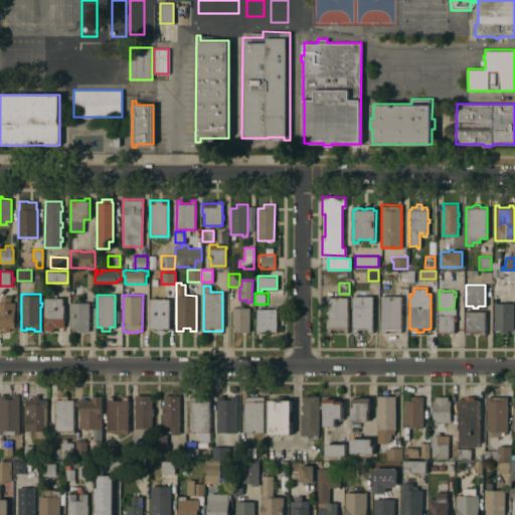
[(0,302),(1,302),(1,296),(10,296),(10,302),(14,302),(14,327),(9,327),(9,331),(4,331),(4,327),(0,327),(0,302)]
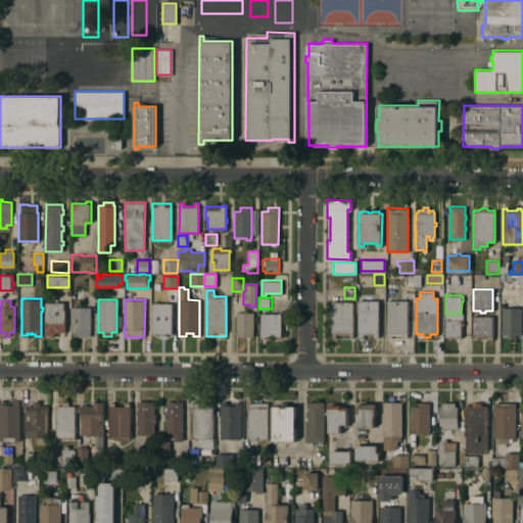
[(378,337),(373,337),(373,334),(363,334),(363,337),(359,337),(359,333),(357,333),(357,328),(359,328),(359,325),(357,325),(357,320),(359,320),(359,300),(378,300),(378,337)]
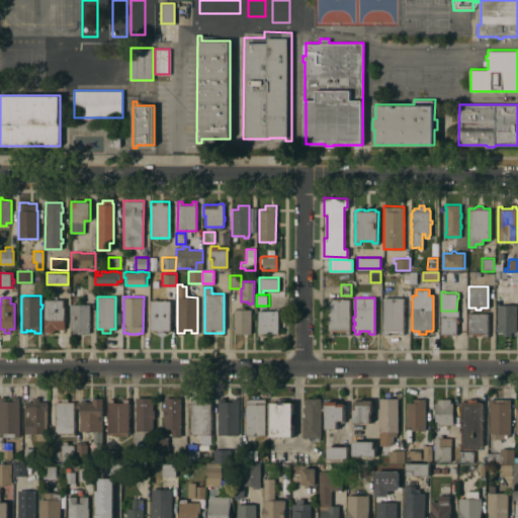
[(383,297),(404,297),(404,334),(399,333),(399,331),(389,331),(389,334),(383,334),(383,297)]
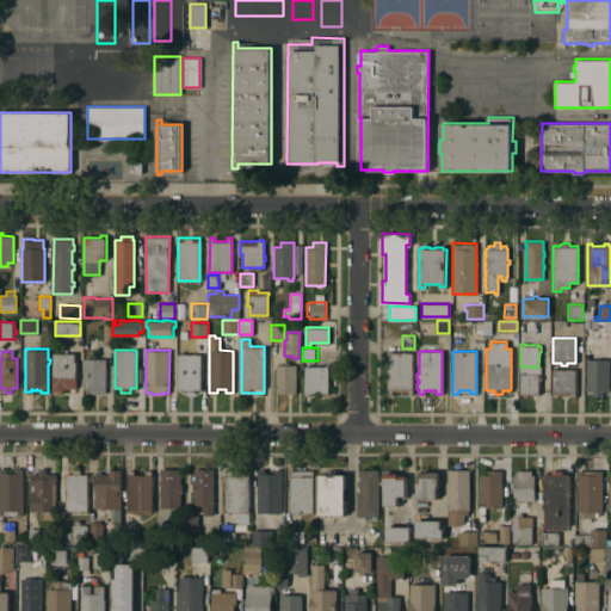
[(388,352),(413,352),(413,394),(408,393),(408,390),(393,390),(393,394),(388,394),(388,352)]
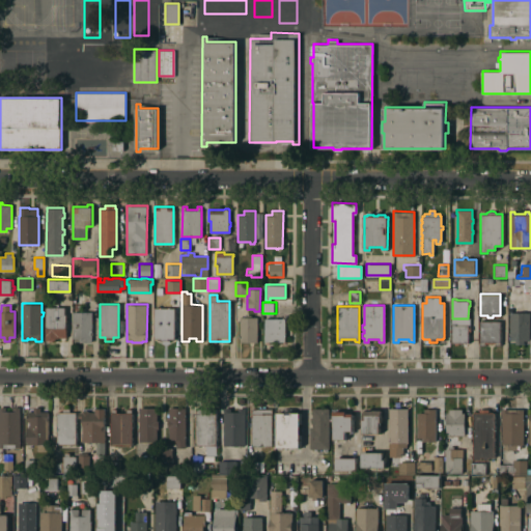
[(46,307),(64,307),(64,313),(66,313),(65,337),(58,337),(55,337),(55,339),(53,339),(51,341),(49,341),(47,339),(46,339),(46,307)]
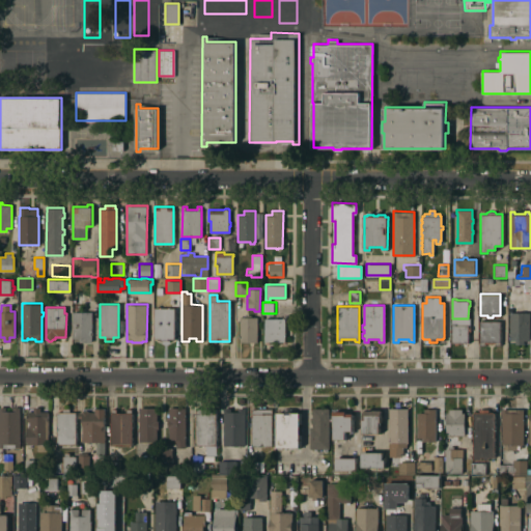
[(155,308),(174,308),(174,338),(168,338),(168,339),(161,339),(161,338),(155,338),(155,308)]
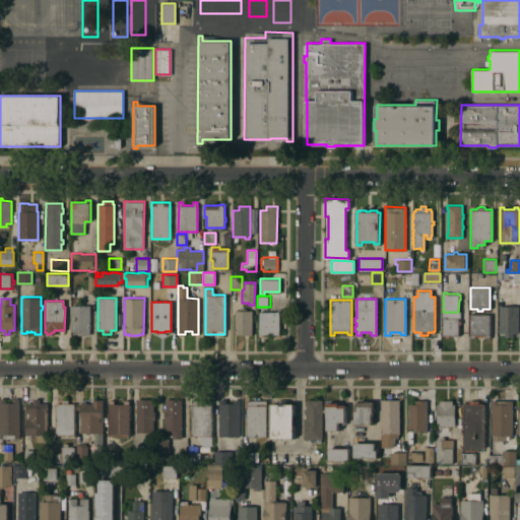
[(71,305),(89,305),(89,335),(77,334),(72,334),(72,331),(71,331),(71,305)]
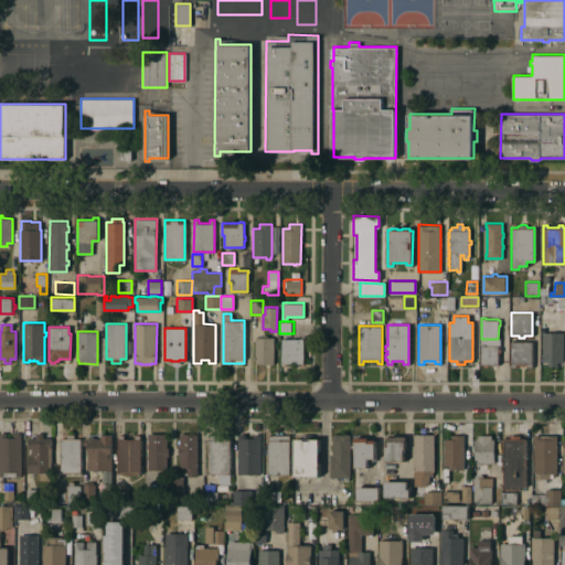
[(542,333),(563,333),(563,363),(556,363),(556,366),(547,366),(547,363),(542,363),(542,333)]
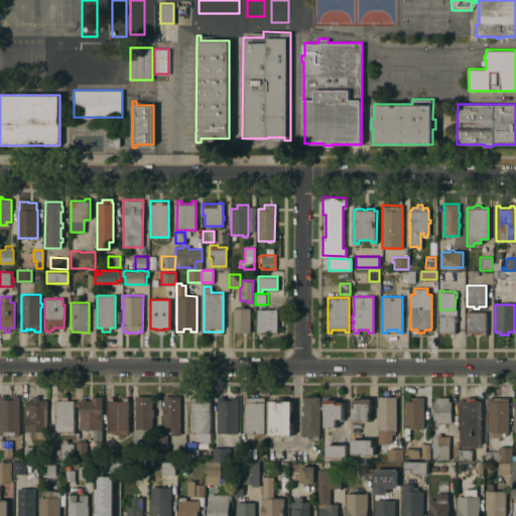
[(233,307),(238,307),(238,305),(244,305),(244,307),(250,307),(250,333),(233,332),(233,307)]
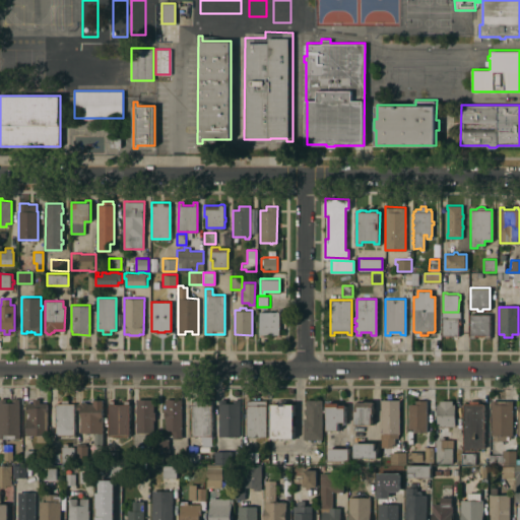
[(259,312),(279,312),(279,334),(259,334),(259,312)]
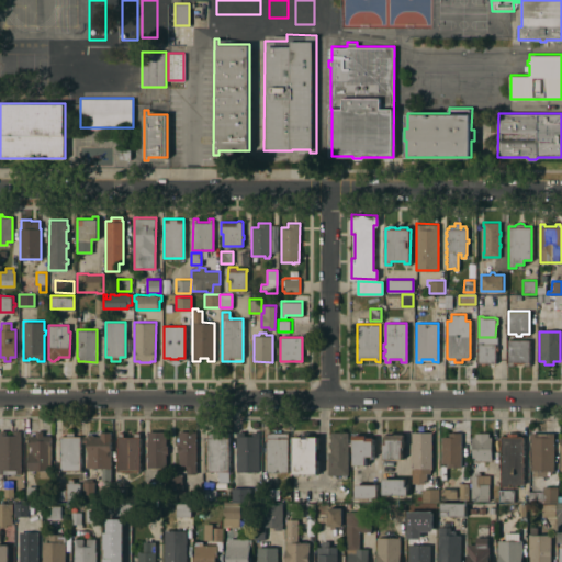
[(508,339),(529,339),(529,366),(524,366),(524,363),(513,363),(513,366),(507,366),(508,339)]
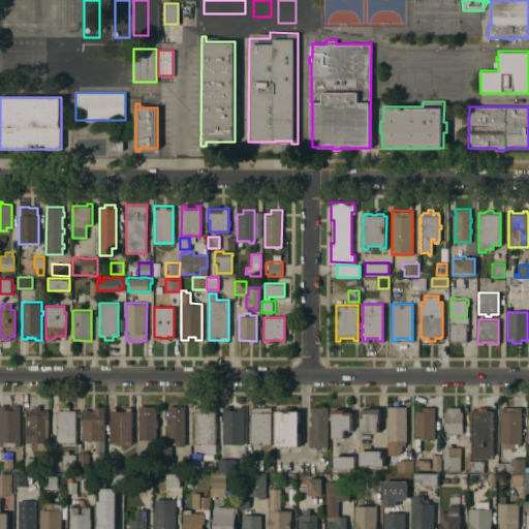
[(450,321),(455,321),(455,323),(467,323),(467,341),(450,341),(450,321)]
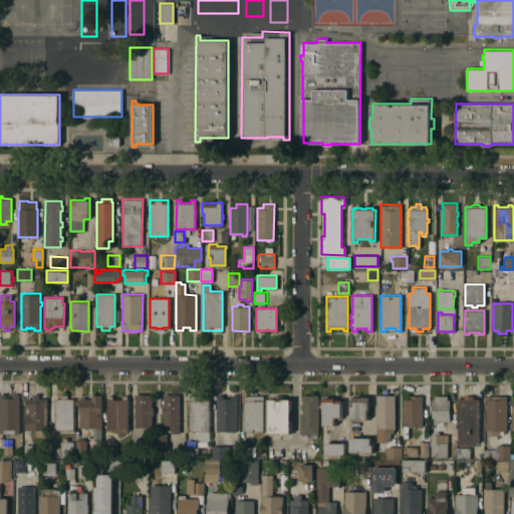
[(0,395),(5,395),(5,398),(12,398),(12,395),(18,395),(18,434),(0,434),(0,395)]
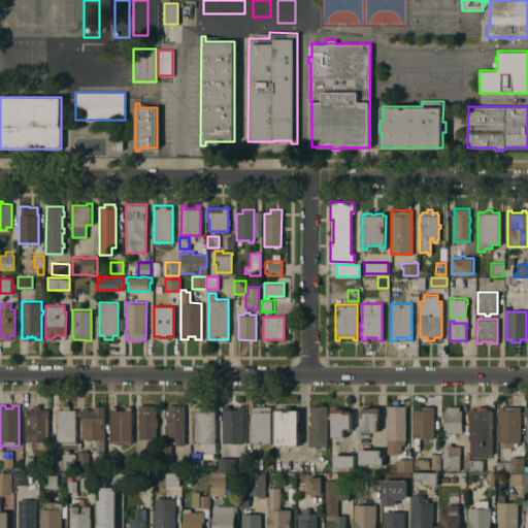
[(81,416),(78,416),(78,410),(80,410),(83,408),(87,408),(88,410),(88,405),(104,406),(103,453),(95,453),(95,440),(81,439),(81,416)]
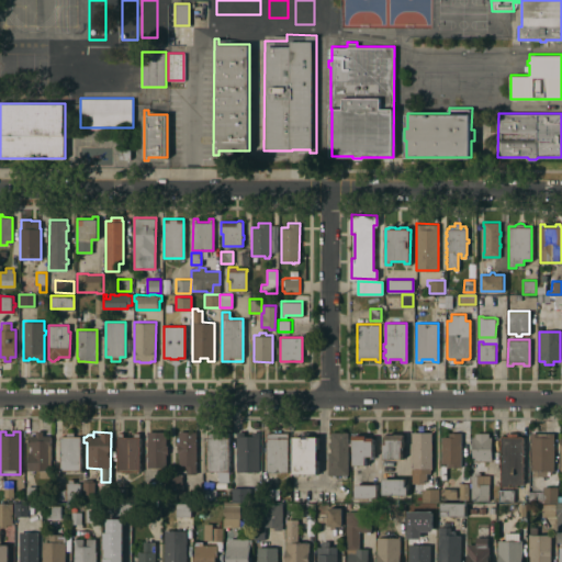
[(38,478),(38,471),(27,471),(27,436),(35,436),(35,433),(42,433),(42,436),(49,436),(49,478),(38,478)]
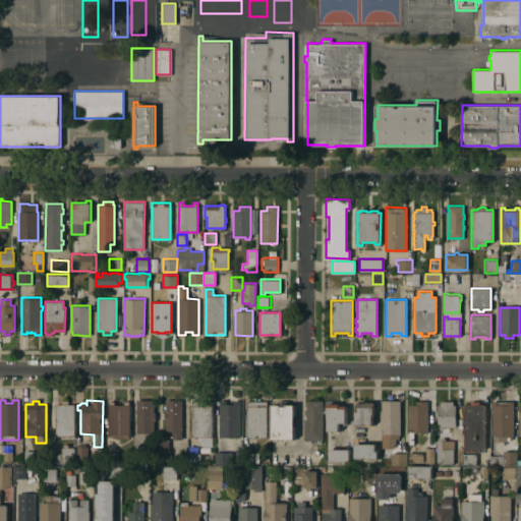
[(55,437),(55,405),(61,405),(61,401),(67,401),(67,405),(74,405),(73,437),(55,437)]
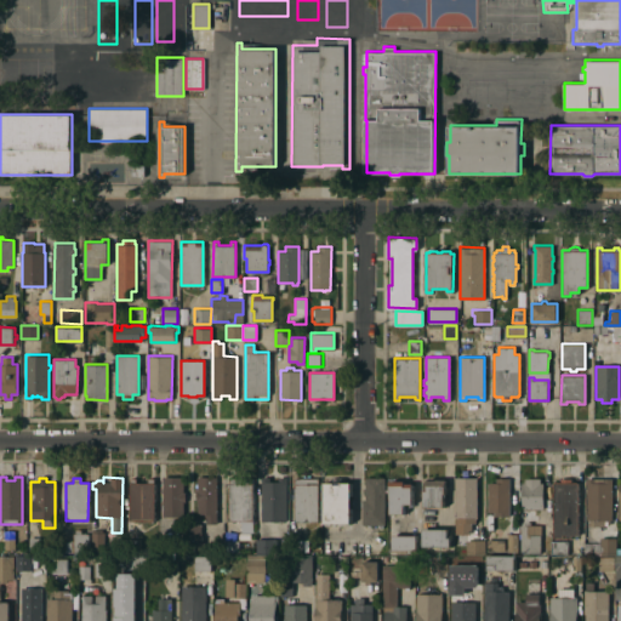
[(163,506),(160,506),(160,501),(163,501),(163,494),(161,494),(161,489),(163,489),(163,478),(182,478),(182,493),(184,493),(184,502),(182,502),(182,517),(161,517),(163,506)]
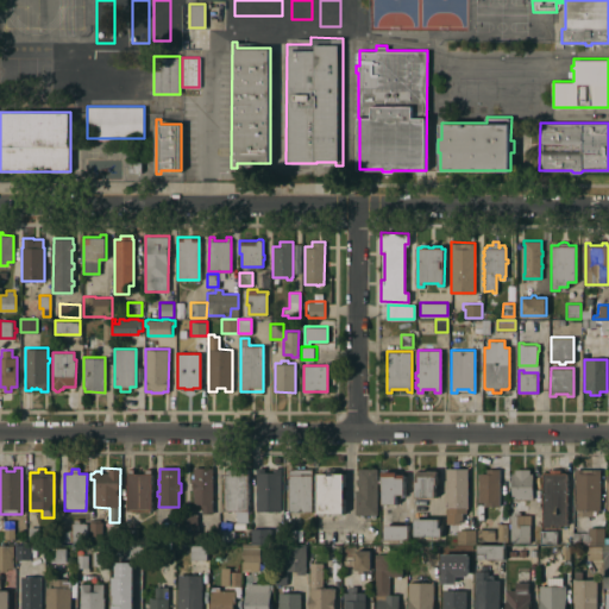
[(201,514),(201,504),(193,504),(193,491),(192,491),(192,481),(193,481),(193,469),(212,469),(212,514),(201,514)]
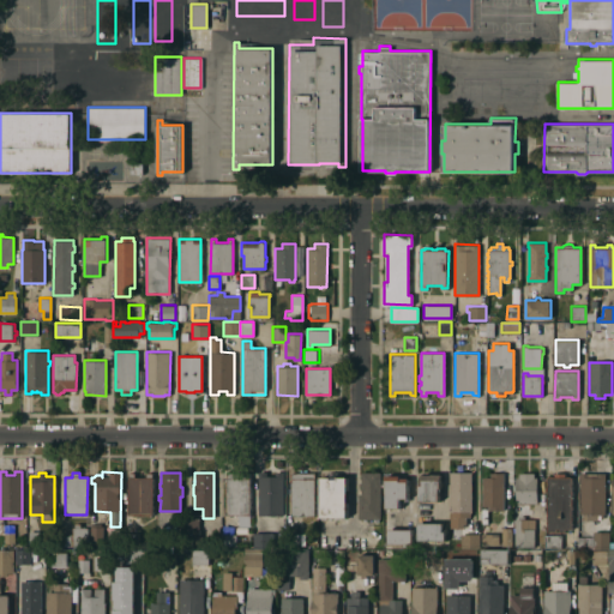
[(258,473),(266,473),(266,477),(275,477),(275,473),(283,473),(283,516),(258,516),(258,473)]
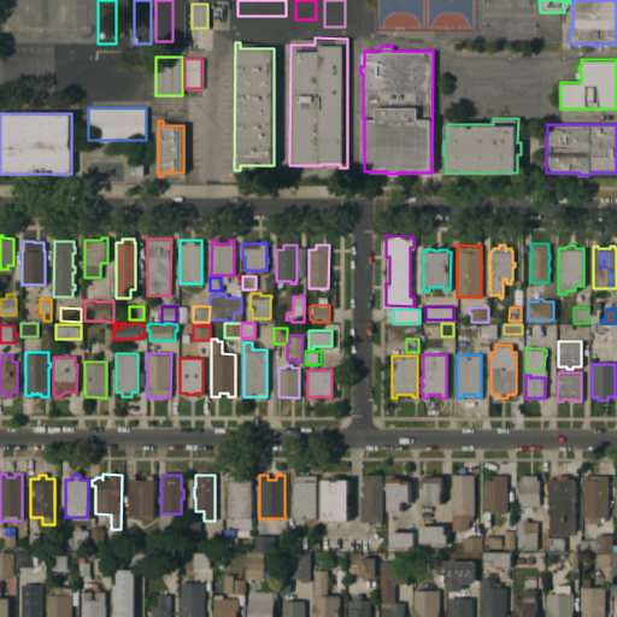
[(293,475),(316,475),(315,518),(292,518),(293,475)]
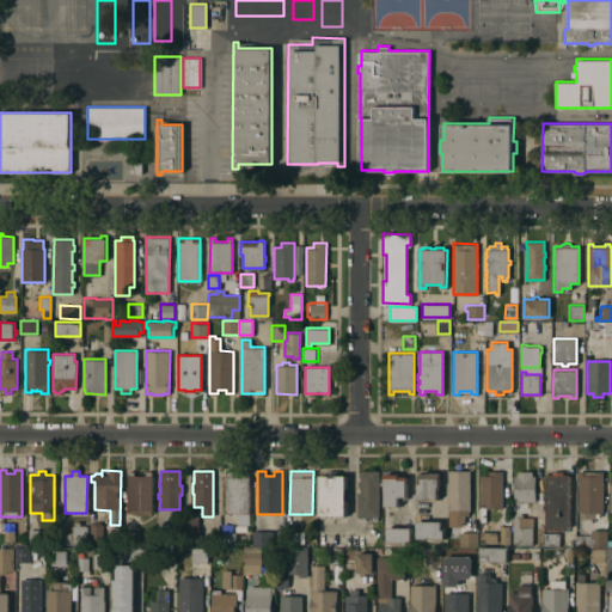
[(318,477),(325,477),(325,471),(338,471),(338,476),(344,476),(344,516),(318,516),(318,477)]
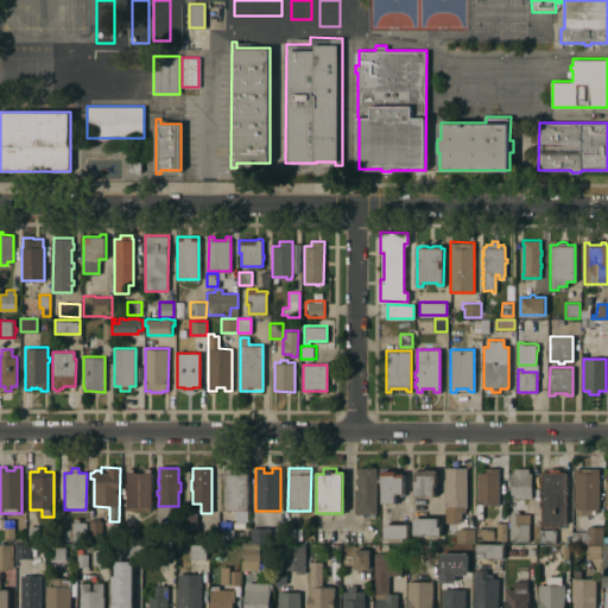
[(354,489),(358,489),(358,482),(355,482),(355,479),(356,479),(358,468),(377,468),(375,514),(354,514),(354,489)]
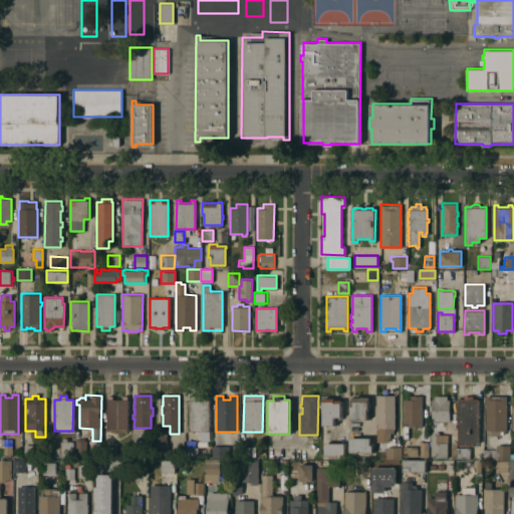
[(376,396),(395,396),(395,430),(393,430),(393,433),(391,433),(391,440),(388,440),(388,443),(376,443),(376,396)]
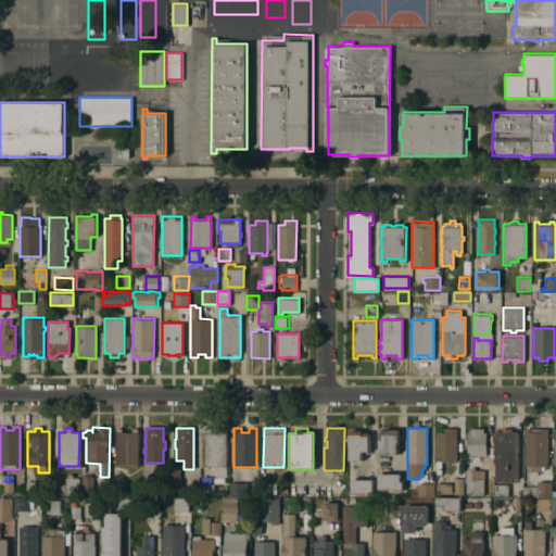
[(116,429),(121,429),(121,433),(133,433),(133,429),(138,429),(137,467),(116,466),(116,429)]
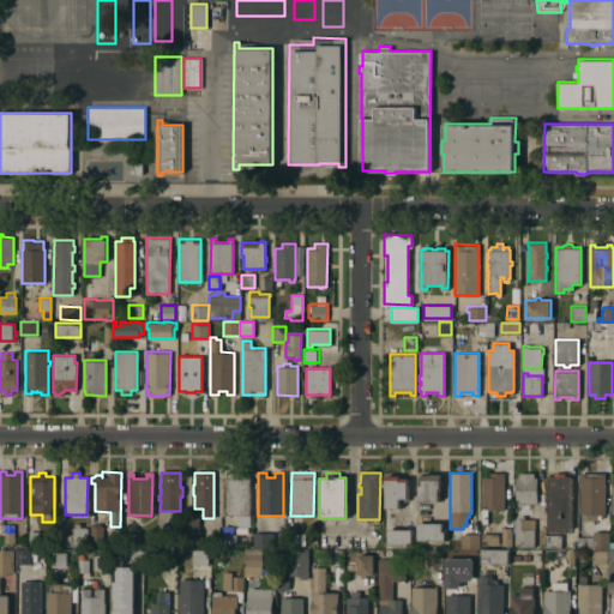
[(226,474),(248,474),(248,516),(226,516),(226,474)]
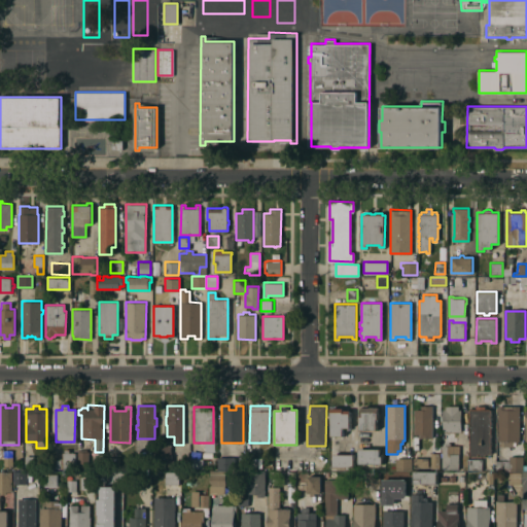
[(413,410),(421,410),(421,407),(431,407),(431,438),(418,438),(418,434),(413,434),(413,410)]
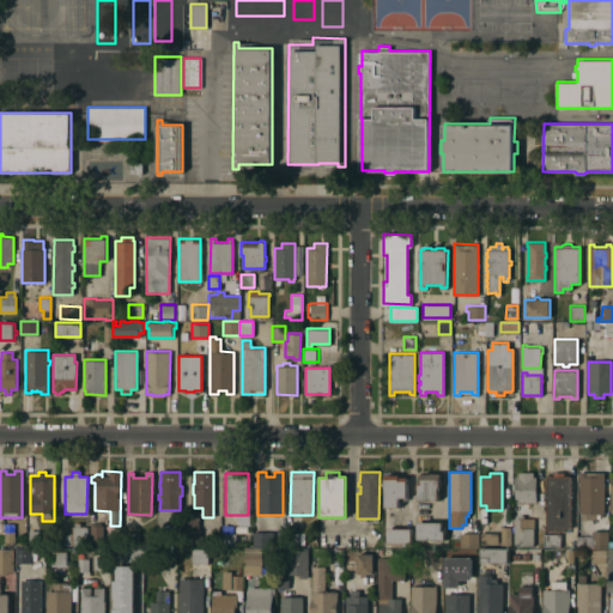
[(534,503),(534,504),(530,504),(530,503),(515,503),(515,477),(517,477),(517,473),(533,473),(533,477),(535,477),(535,503),(534,503)]
